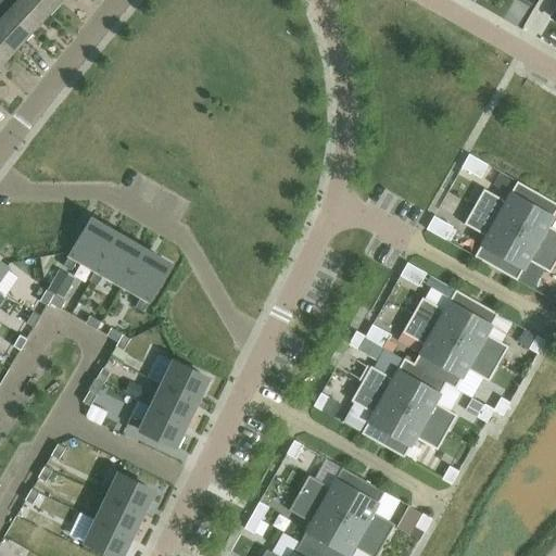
[(0,0),(0,4),(29,32),(47,13),(33,0),(16,0),(15,2),(13,0),(0,0)]
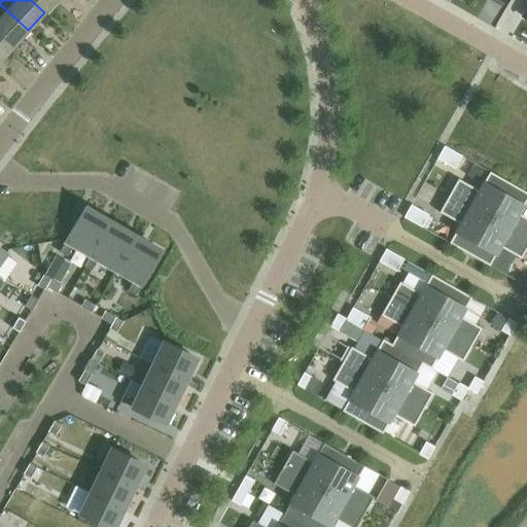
[(31,0),(44,12),(56,0),(31,0)]
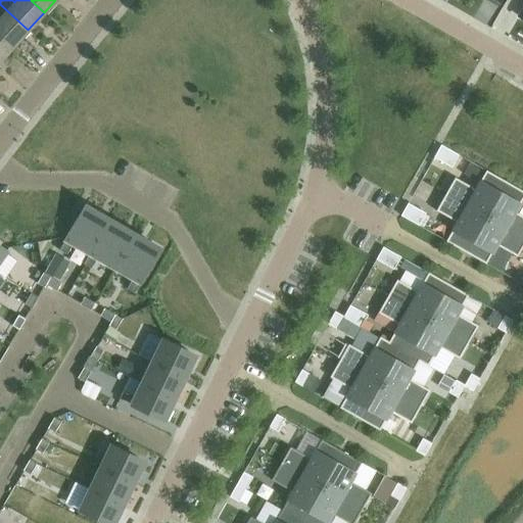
[(0,37),(11,48),(28,30),(0,4),(0,37)]
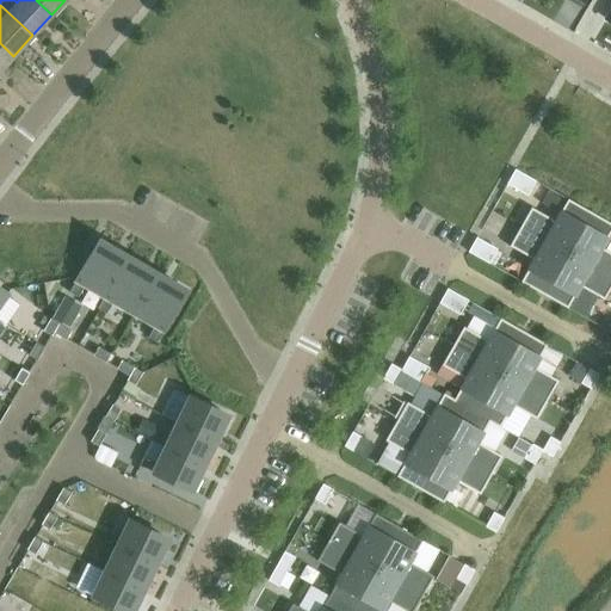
[(0,71),(13,56),(0,43),(0,71)]
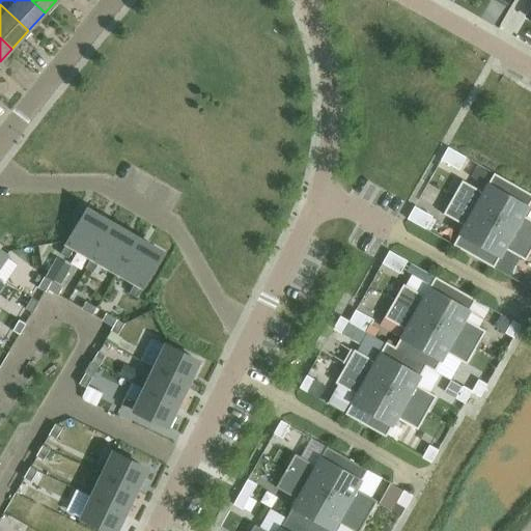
[(138,56),(128,62),(138,78),(148,72),(138,56)]
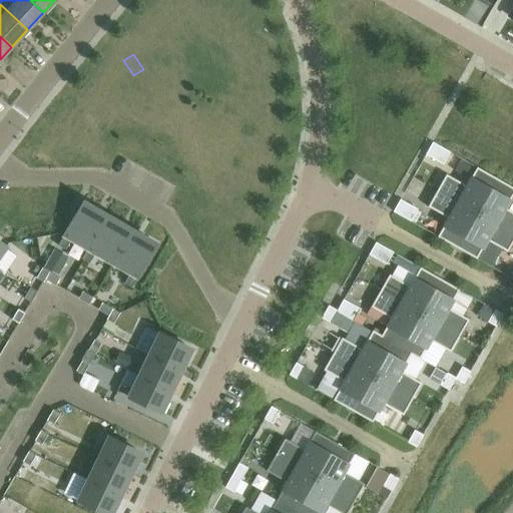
[(450,153),(434,143),(427,155),(444,165),(450,153)]
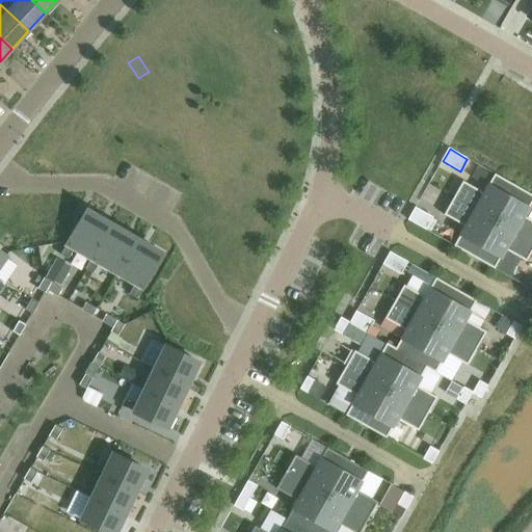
[(453,198),(494,221),(514,186),(495,175),(483,193),(462,182),(453,198)]
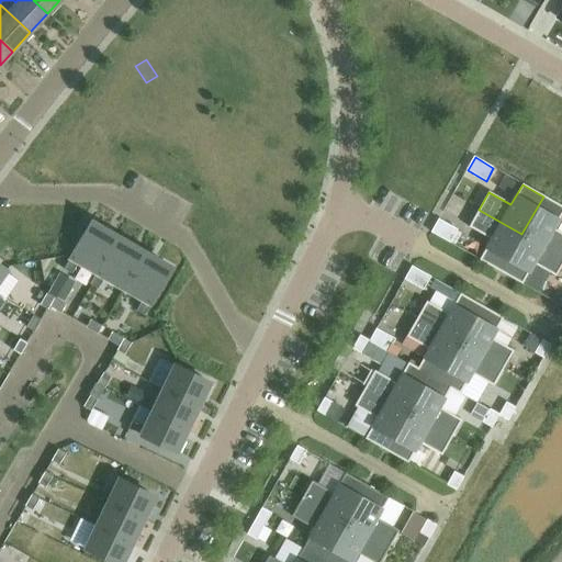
[(561,206),(543,197),(521,234),(561,257),(561,234),(553,229),(561,213),(561,206)]
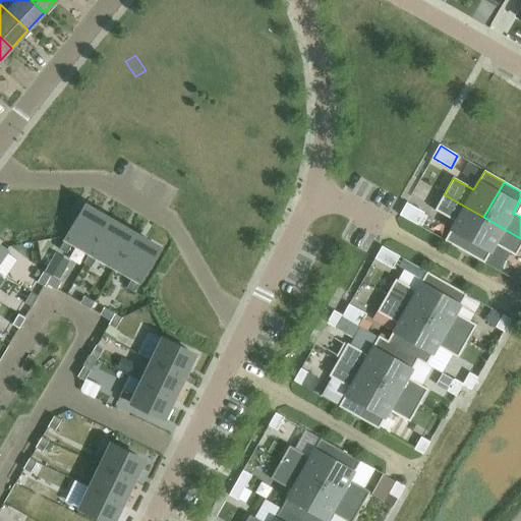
[(464,252),(483,217),(444,194),(435,211),(455,222),(444,241),(464,252)]
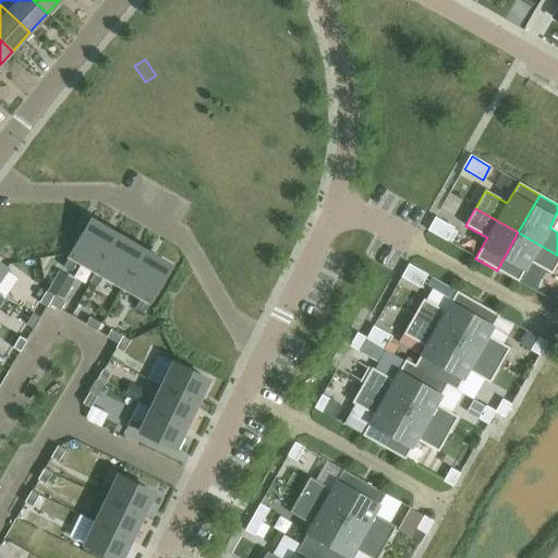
[(455,228),(437,218),(429,231),(447,241),(455,228)]
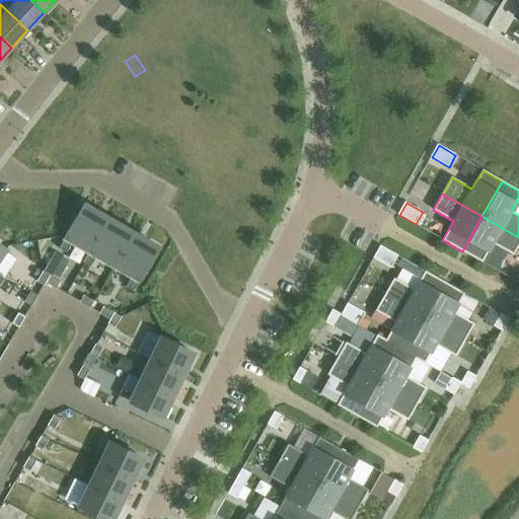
[(109,218),(84,204),(59,248),(66,252),(71,244),(89,254),(109,218)]
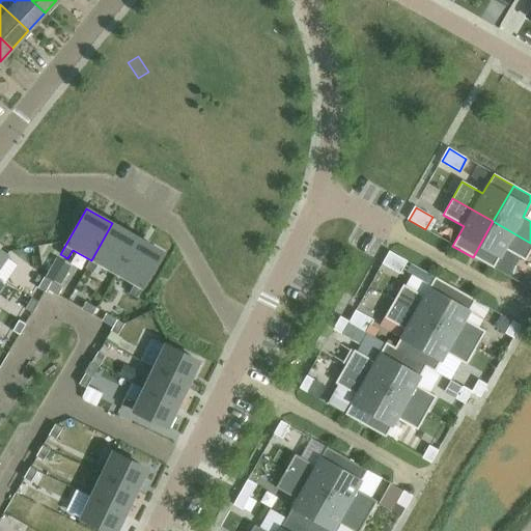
[(530,250),(530,243),(493,221),(473,257),(493,269),(504,250),(525,261),(530,250)]
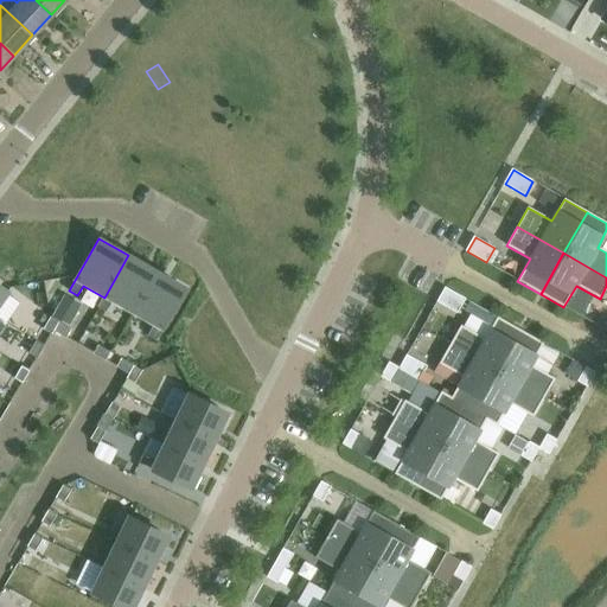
[(157,272),(128,255),(104,298),(103,296),(97,307),(106,312),(112,301),(132,314),(157,272)]
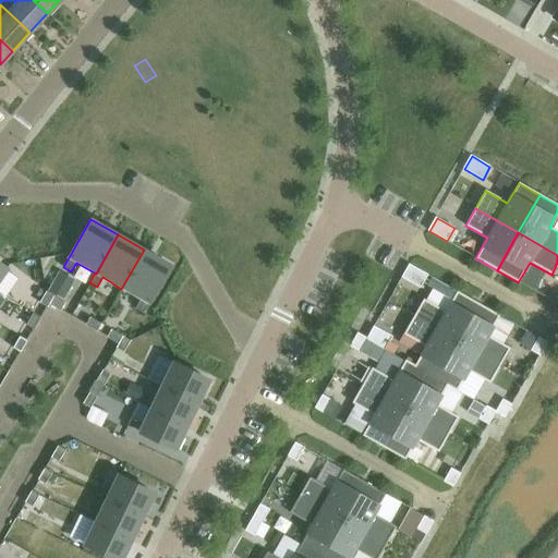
[(171,265),(144,250),(121,289),(141,299),(135,308),(143,313),(171,265)]
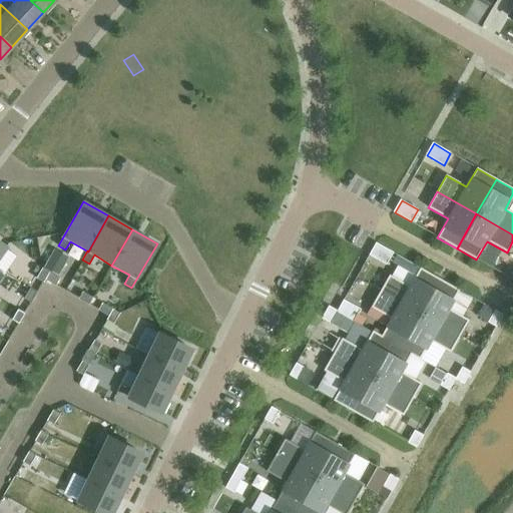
[(394,252),(377,243),(370,255),(387,265),(394,252)]
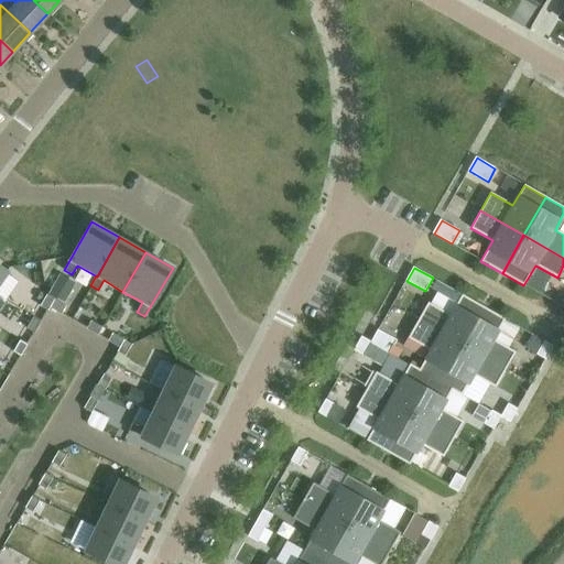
[(58,280),(50,294),(64,302),(73,288),(58,280)]
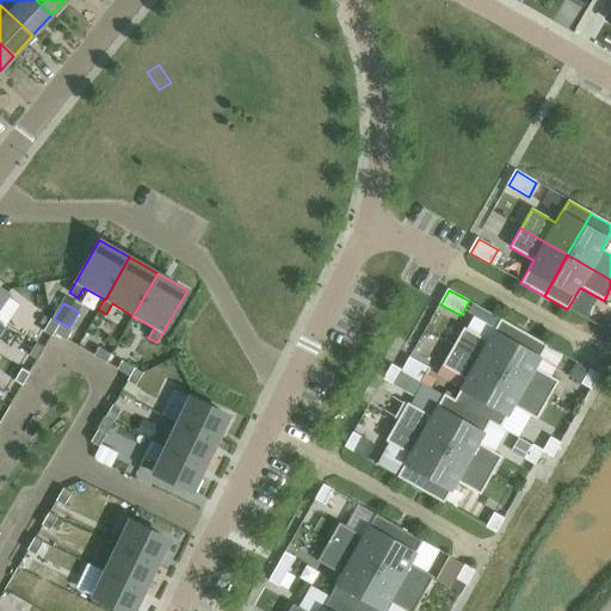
[(50,319),(43,332),(51,337),(59,323),(50,319)]
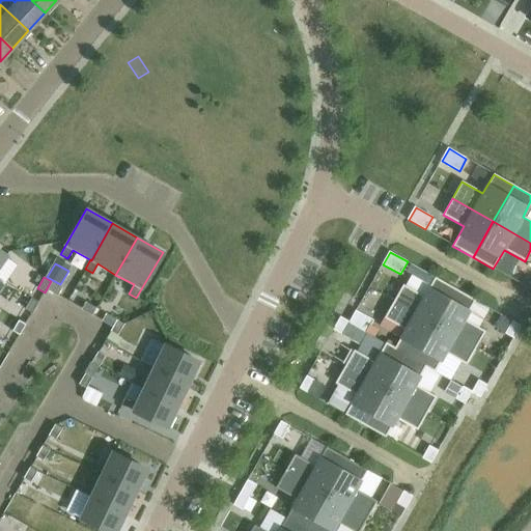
[(393,301),(435,325),(454,289),(435,277),(423,297),(402,284),(393,301)]
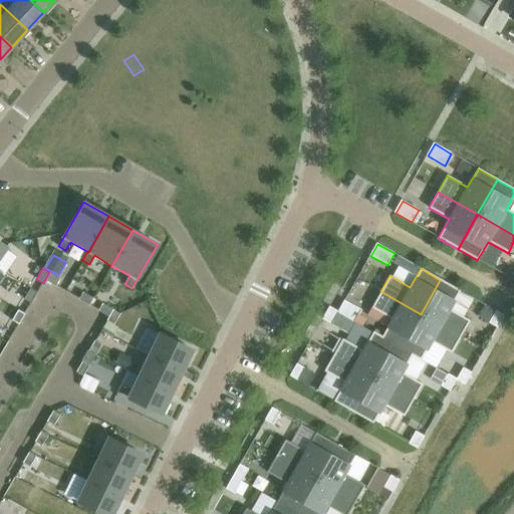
[(49,273),(45,280),(56,286),(60,279),(49,273)]
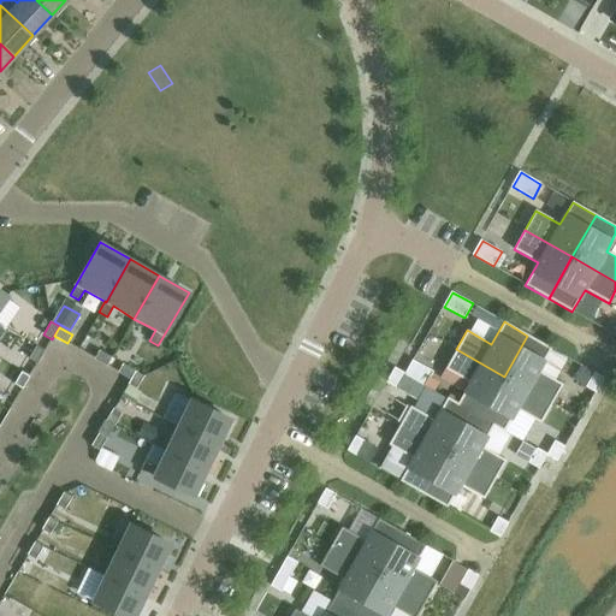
[(527,336),(504,377),(551,404),(562,385),(538,371),(551,349),(527,336)]
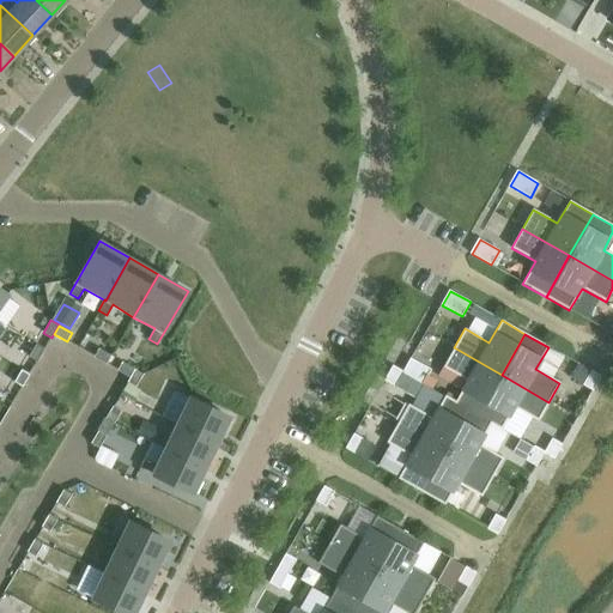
[(29,357),(37,362),(44,350),(36,345),(29,357)]
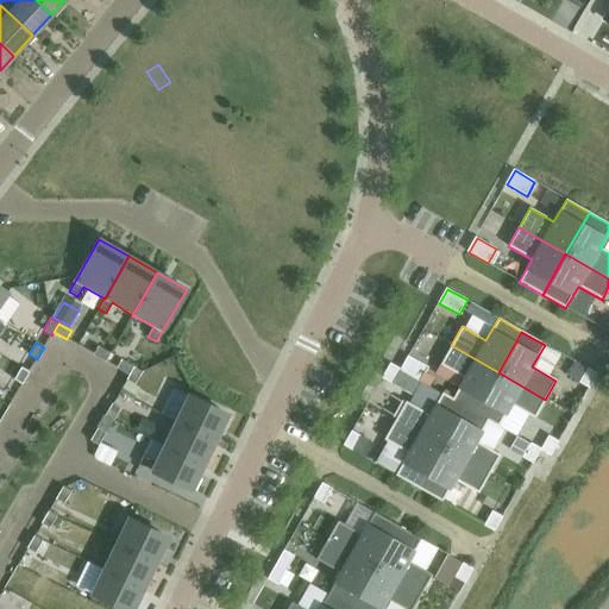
[(475,414),(498,372),(451,345),(440,364),(464,378),(451,400),(464,408),(475,414)]
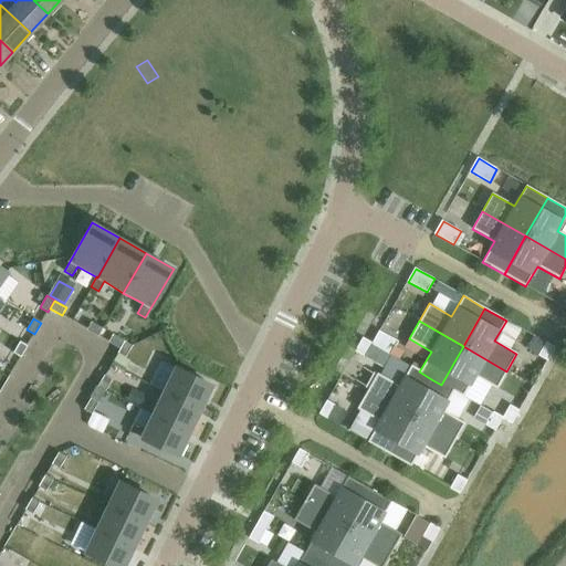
[(91,322),(86,329),(98,336),(103,328),(91,322)]
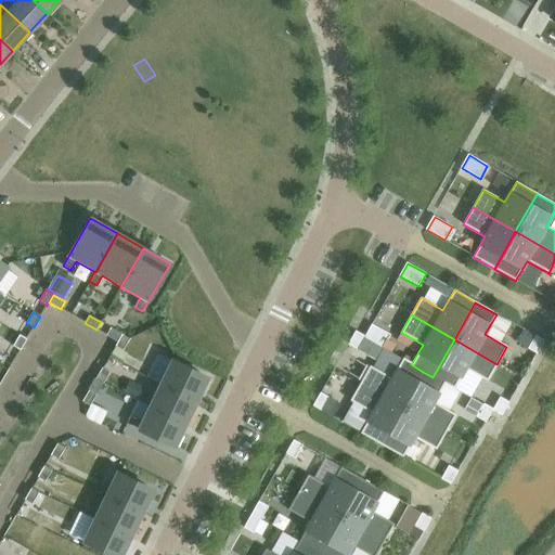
[(159,352),(168,334),(144,322),(136,341),(159,352)]
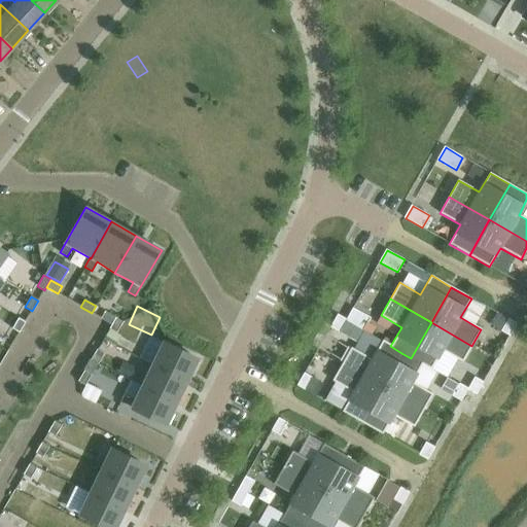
[(371,319),(354,309),(347,320),(363,330),(371,319)]
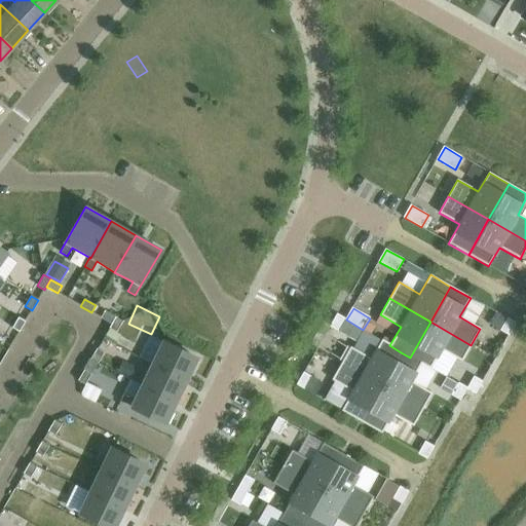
[(105,311),(101,318),(111,325),(115,317),(105,311)]
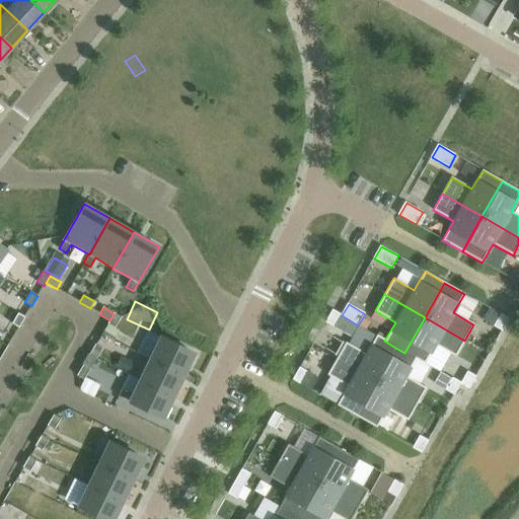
[(342,316),(334,311),(326,321),(335,326),(342,316)]
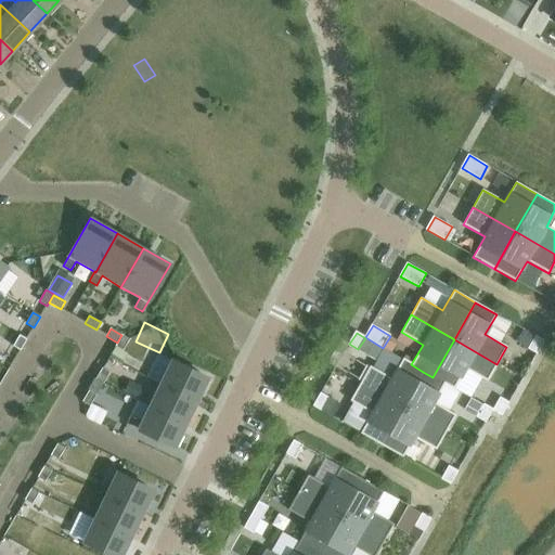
[(20,335),(13,346),(21,350),(27,339),(20,335)]
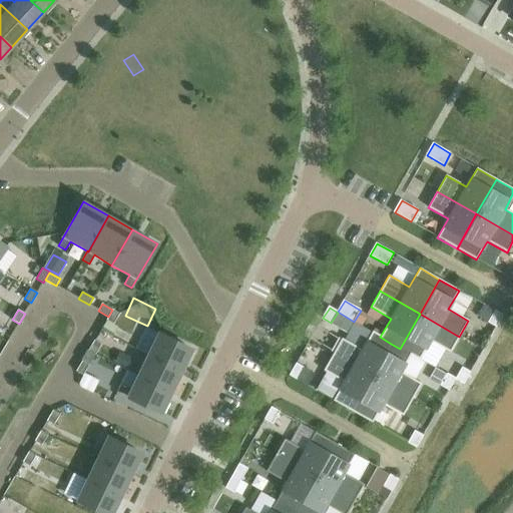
[(119,314),(112,310),(106,320),(113,324),(119,314)]
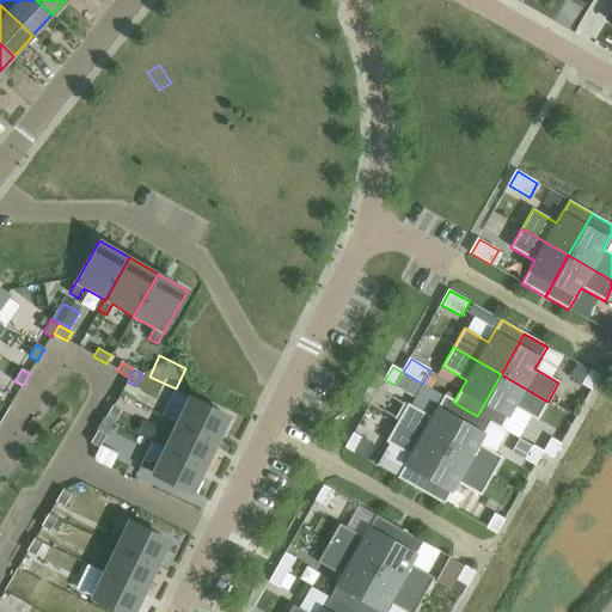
[(317,381),(337,389),(341,377),(322,369),(317,381)]
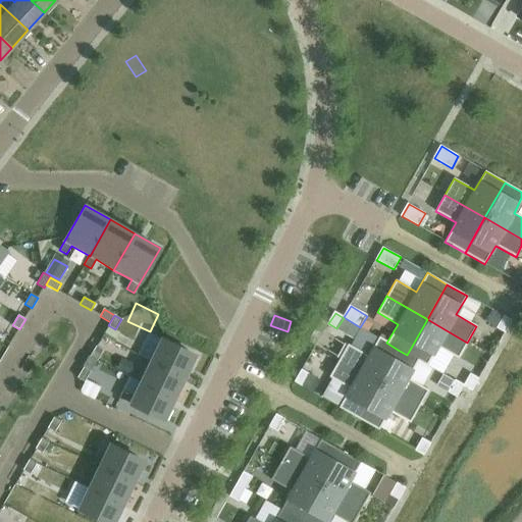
[(511,321),(504,317),(498,328),(505,332),(511,321)]
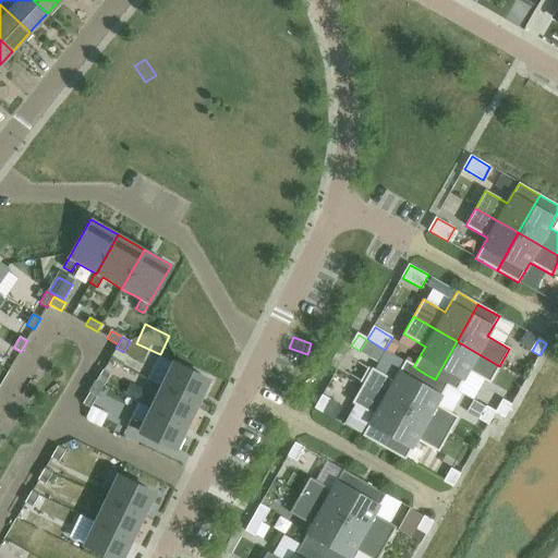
[(499,366),(457,341),(435,379),(447,386),(456,391),(466,371),(489,384),(499,366)]
